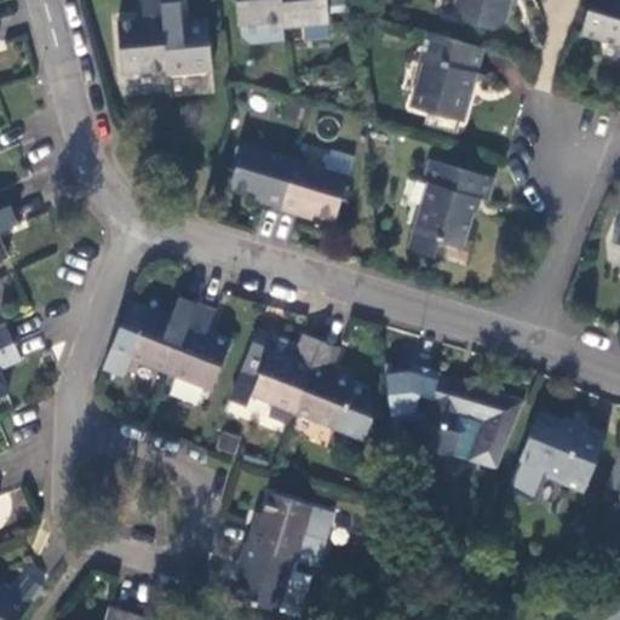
[(159,0),(141,0),(143,18),(116,21),(120,75),(166,70),(159,0)]
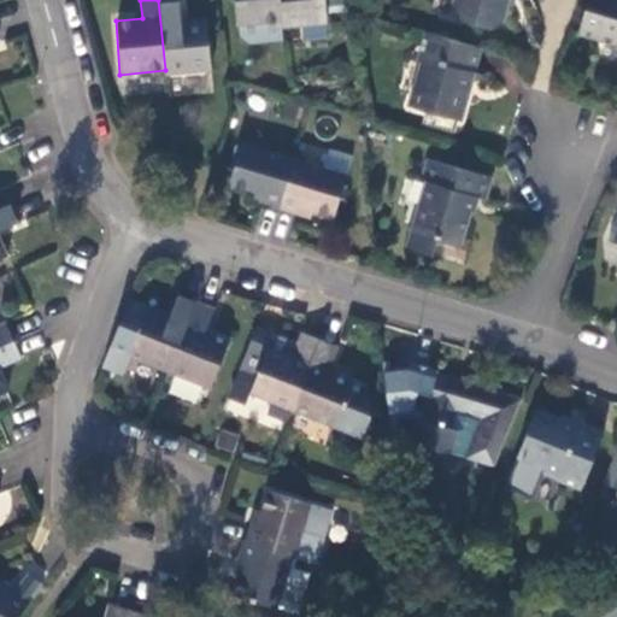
[(158,0),(165,70),(165,76),(212,72),(206,18),(181,19),(178,0),(158,0)]
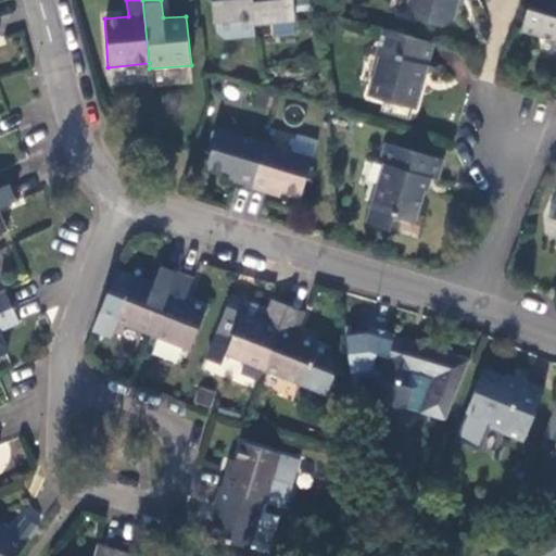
[(251,0),(210,0),(212,23),(213,23),(253,20),(251,0)]
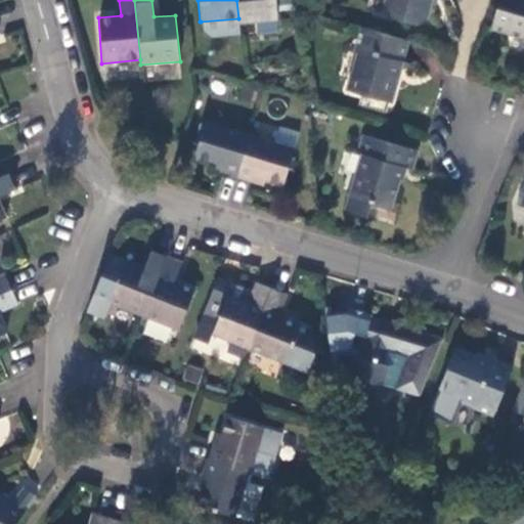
[(236,0),(238,18),(239,24),(277,20),(276,11),(274,0),(236,0)]
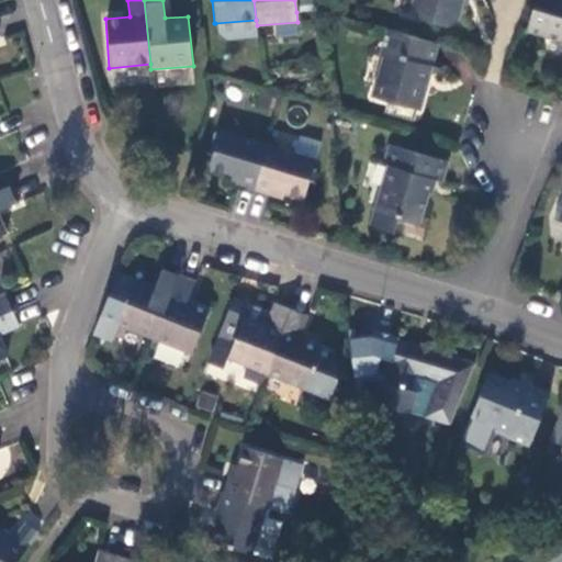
[(312,0),(294,0),(296,12),(313,10),(312,0)]
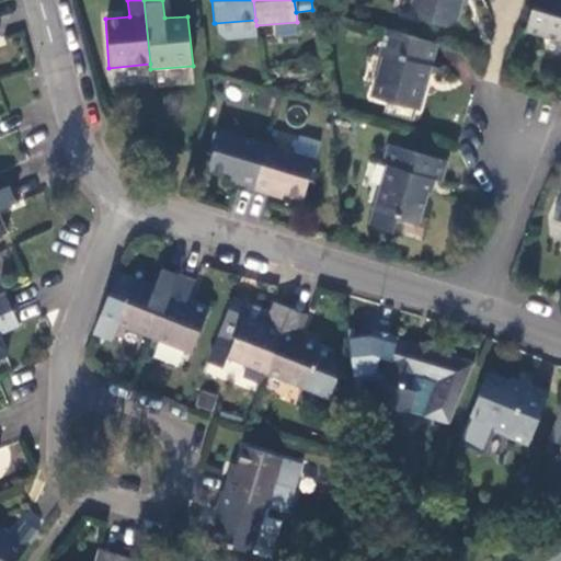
[(413,0),(424,20),(446,26),(454,21),(457,10),(459,11),(461,0),(413,0)]
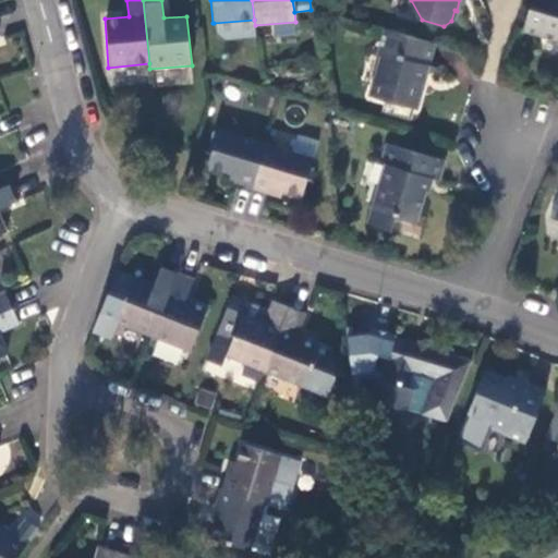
[(557,0),(529,0),(521,28),(557,38),(557,40),(557,0)]
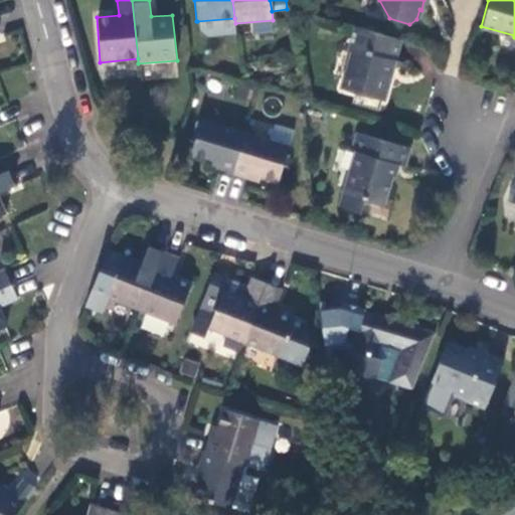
[(234,18),(197,21),(198,30),(207,37),(235,35),(235,23),(234,18)]
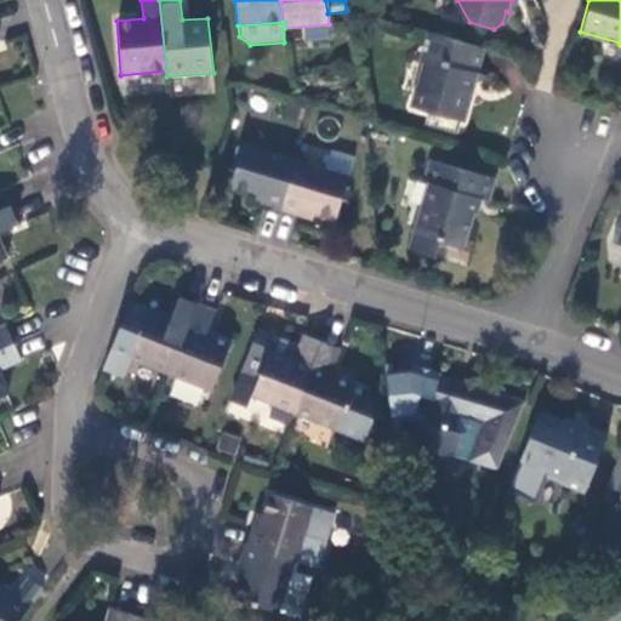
[(476,75),(483,49),(427,33),(421,58),(427,61),(414,108),(426,113),(434,108),(463,115),(471,93),(468,93),(473,75),(476,75)]
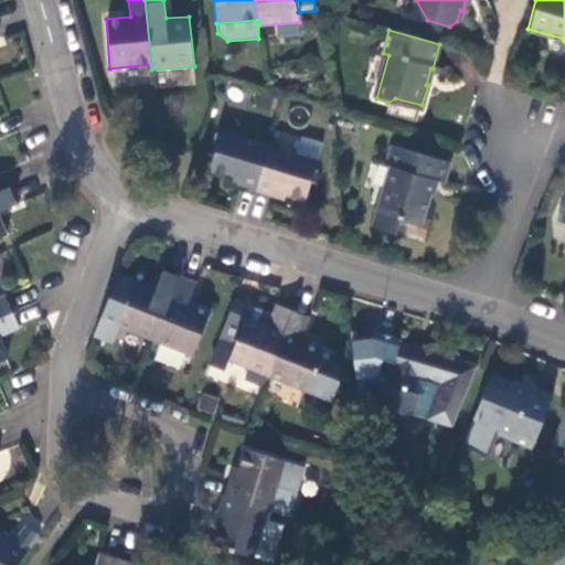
[(238,189),(256,193),(270,145),(221,130),(208,171),(227,178),(241,181),(238,189)]
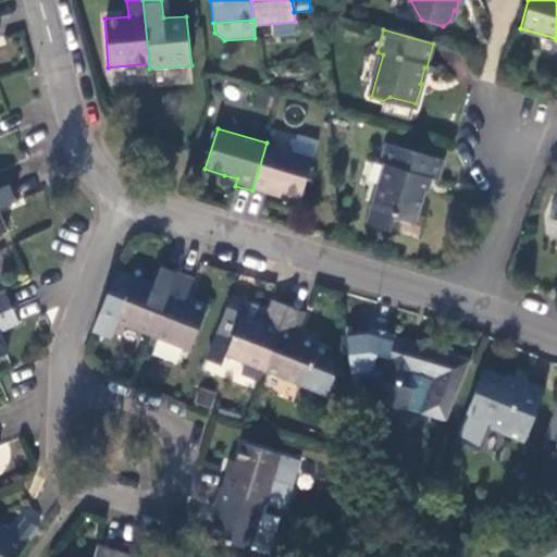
[(319,140),(298,135),(294,150),(314,156),(319,140)]
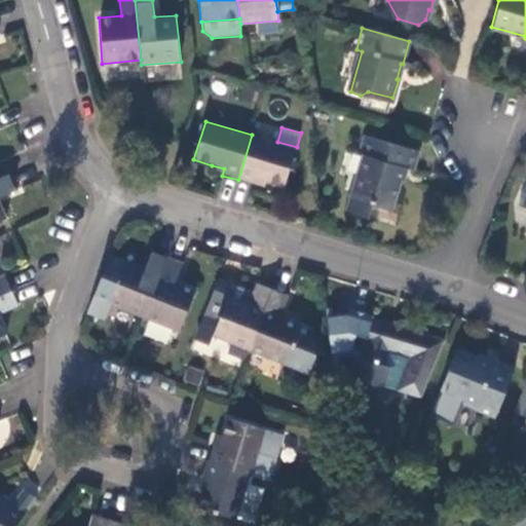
[(252,135),(238,180),(252,184),(255,178),(267,181),(268,181),(284,186),(297,147),(277,142),(252,135)]
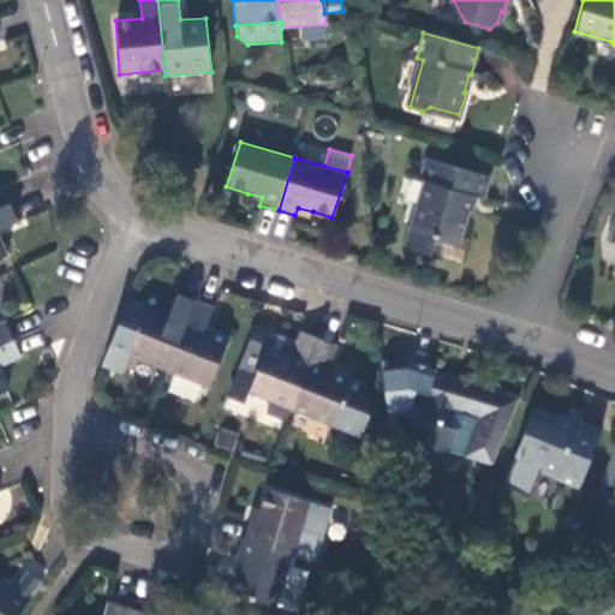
[(404,245),(430,255),(434,243),(455,249),(459,243),(473,195),(483,198),(490,175),(425,157),(418,180),(423,181),(404,245)]
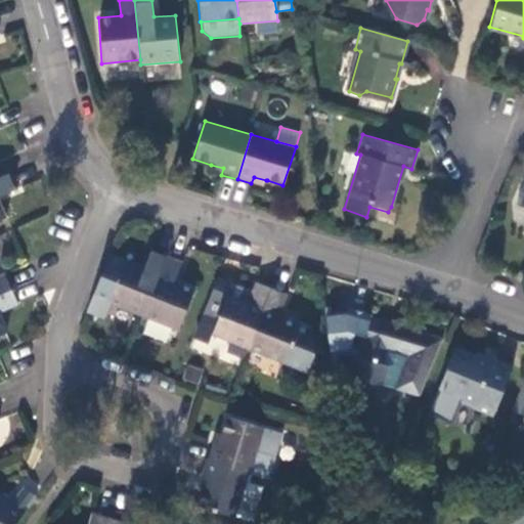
[(210,170),(221,175),(223,168),(211,165),(210,170)]
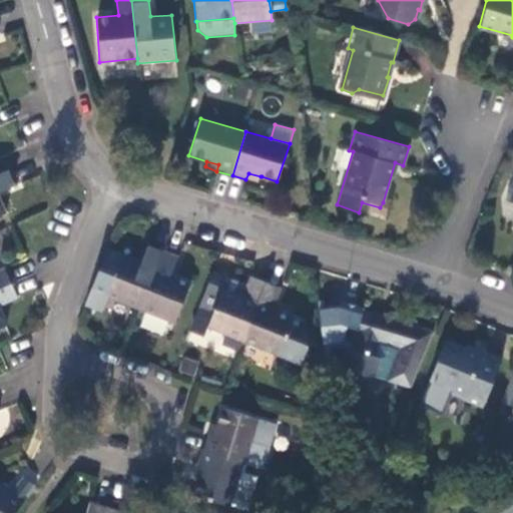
[(0,190),(15,185),(7,169),(0,172),(0,214),(7,212),(0,195),(0,190)]
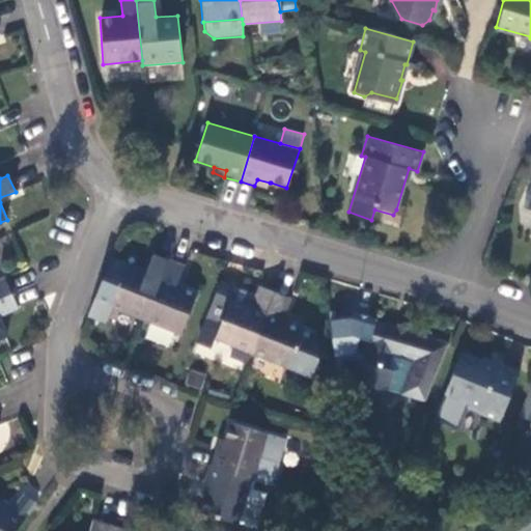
[(257,179),(254,186),(269,190),(270,183),(257,179)]
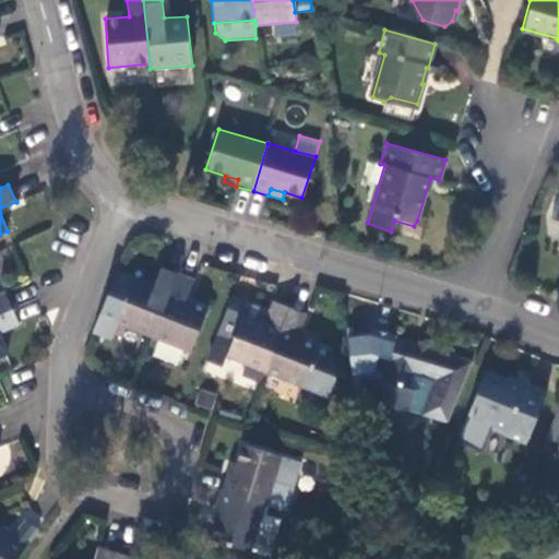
[(394,221),(391,232),(424,241),(429,226),(417,221),(414,226),(394,221)]
